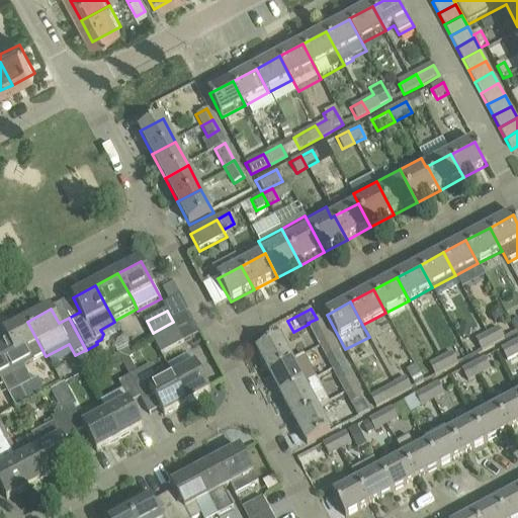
[(317,319),(308,323),(309,324),(321,348),(332,342),(319,317),(317,319)]
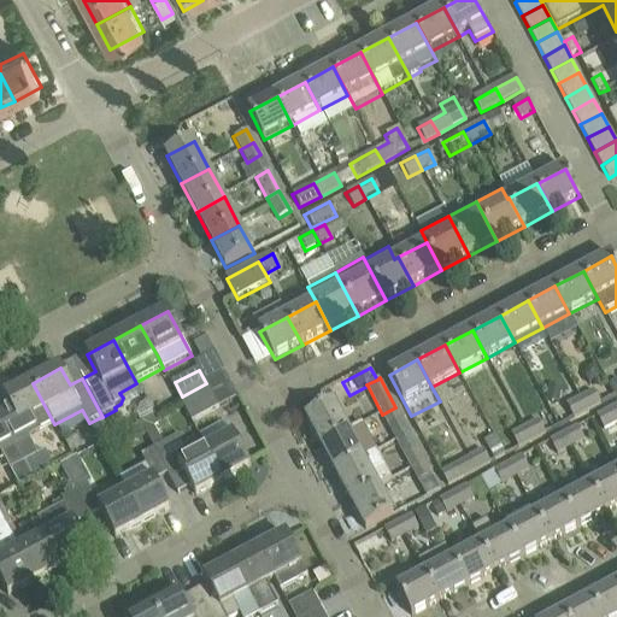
[(0,417),(0,416),(0,418),(22,460),(36,452),(28,439),(54,424),(33,383),(6,398),(23,429),(10,435),(0,417)]
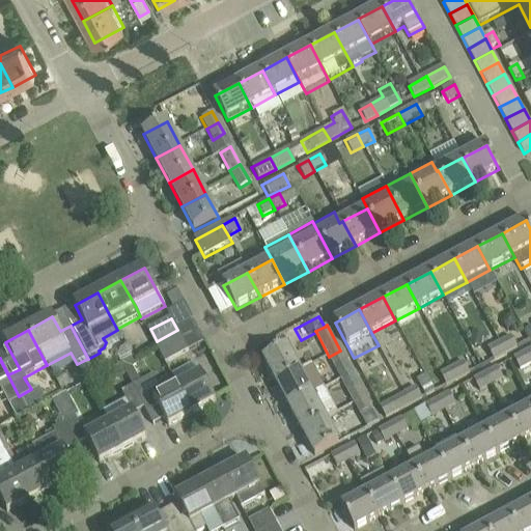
[(157,341),(163,352),(183,340),(177,330),(157,341)]
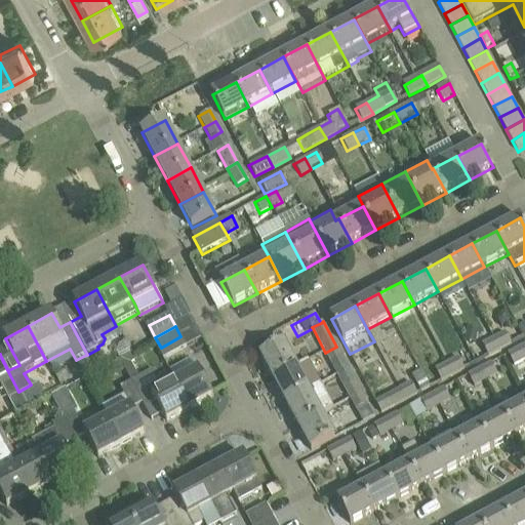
[(465,341),(475,344),(477,330),(467,328),(465,341)]
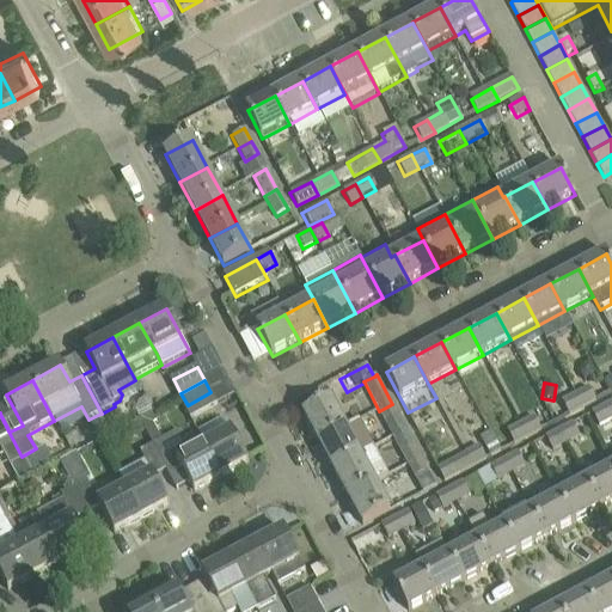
[(588,389),(575,396),(581,409),(595,402),(588,389)]
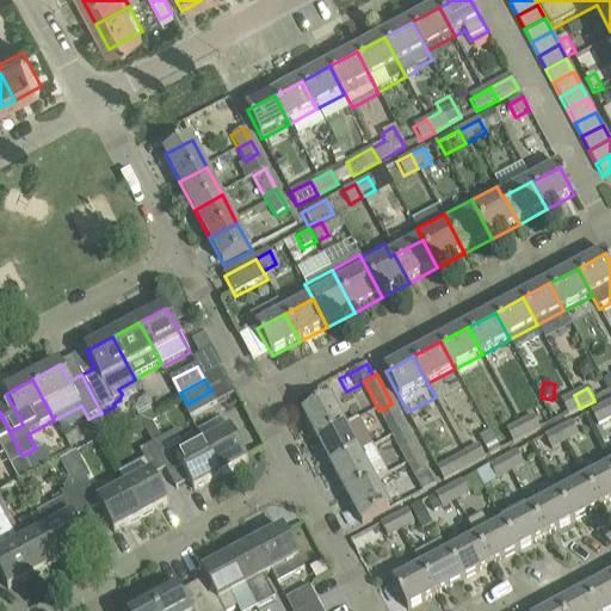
[(210,392),(187,405),(193,418),(217,405),(210,392)]
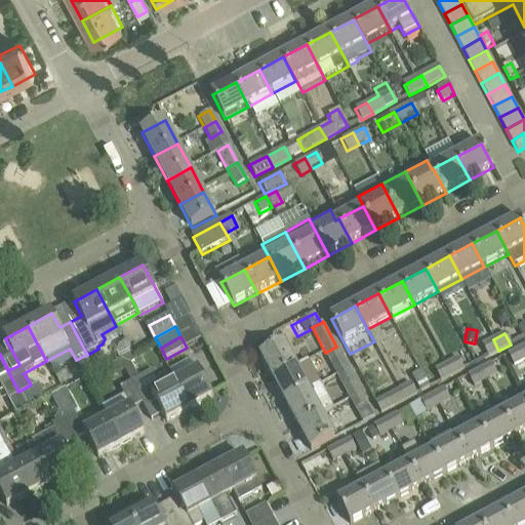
[(498,351),(493,339),(482,346),(487,357),(498,351)]
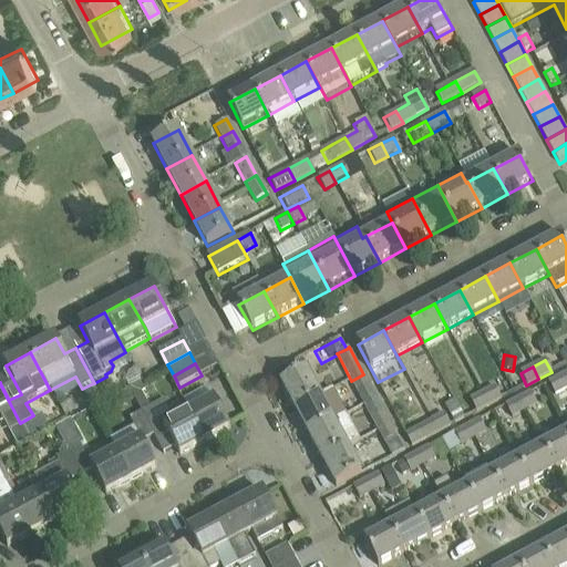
[(281,384),(296,411),(321,398),(307,371),(281,384)]
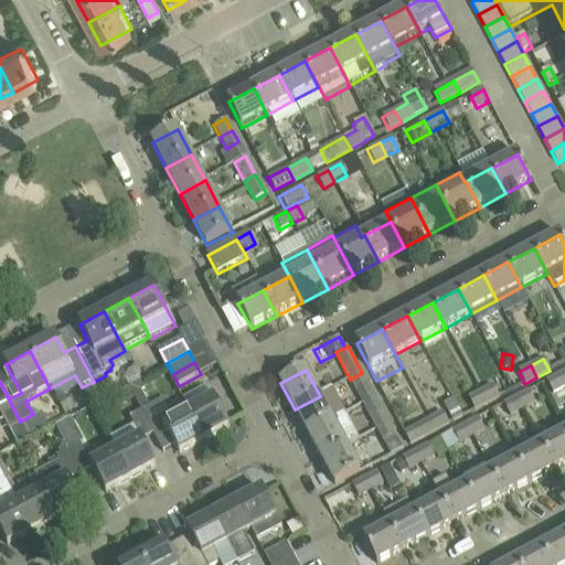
[(362,373),(350,380),(363,405),(375,398),(362,373)]
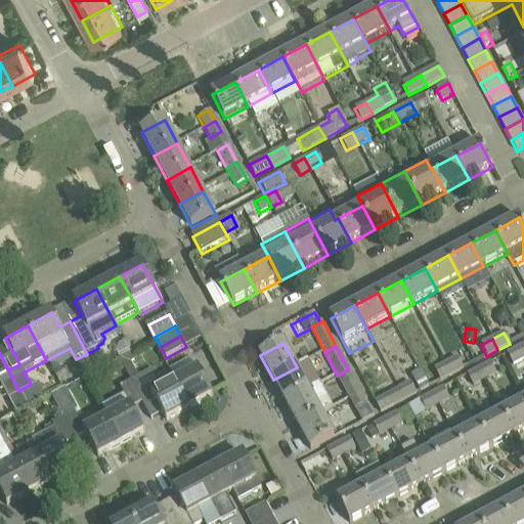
[(523,359),(523,352),(521,346),(506,354),(512,366),(523,359)]
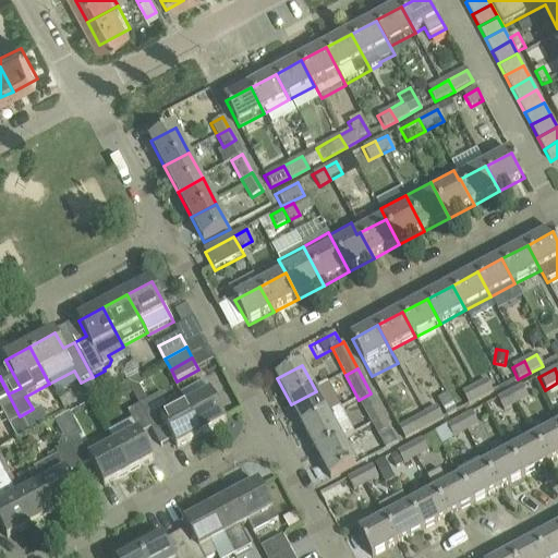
[(102,397),(92,377),(81,383),(92,402),(102,397)]
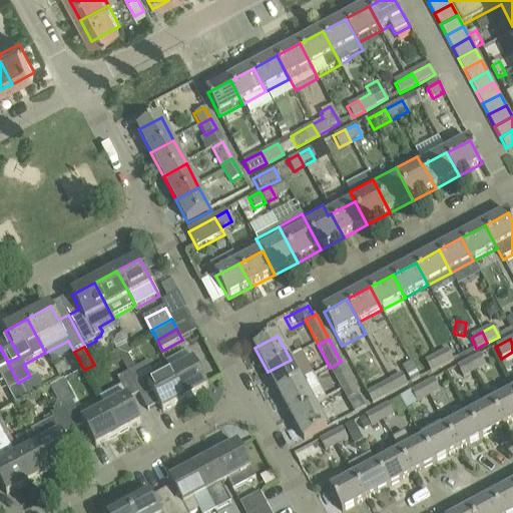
[(0,375),(1,375),(8,388),(18,383),(0,348),(0,375)]
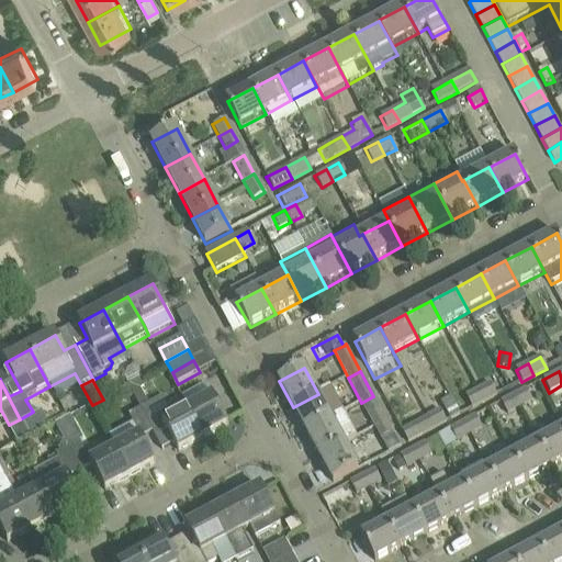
[(497,395),(491,383),(478,391),(484,403),(497,395)]
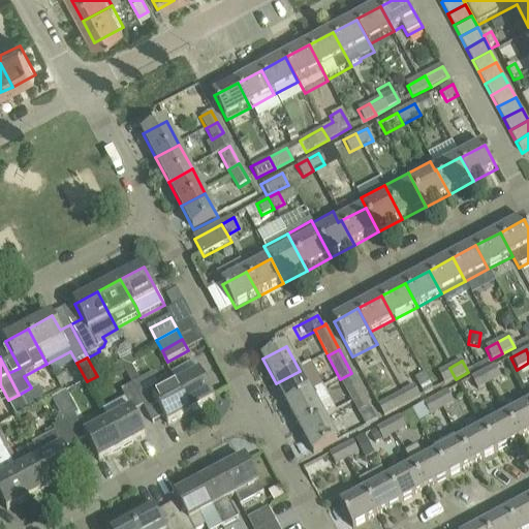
[(276,383),(288,407),(322,389),(310,366),(300,371),(276,383)]
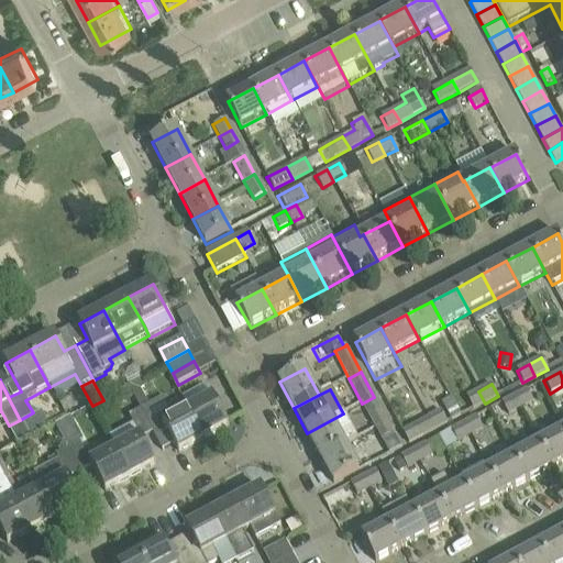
[(526,390),(514,397),(520,409),(532,403),(526,390)]
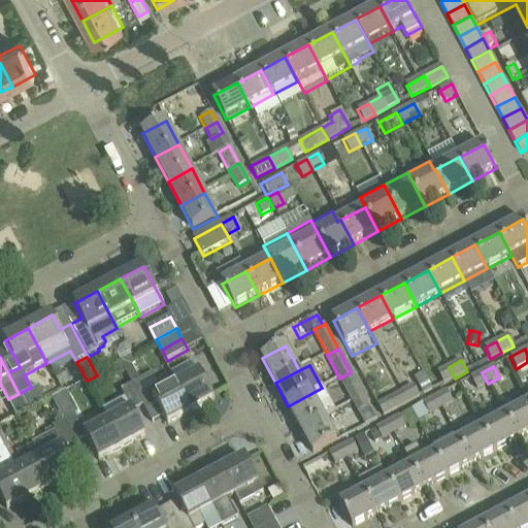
[(455,378),(449,367),(436,373),(442,385),(455,378)]
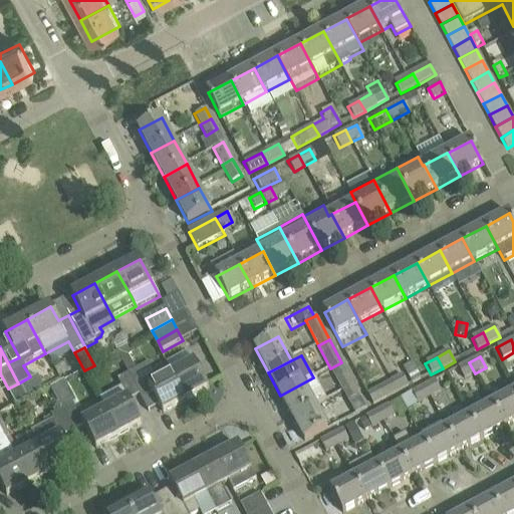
[(195,362),(172,375),(186,402),(209,390),(195,362)]
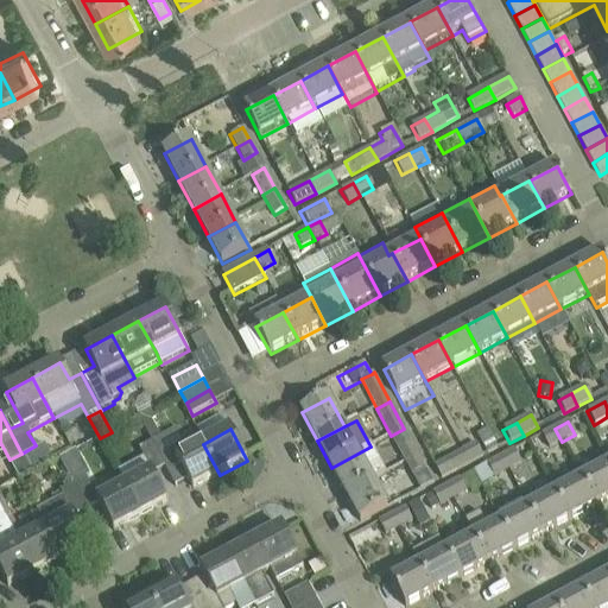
[(404,429),(391,436),(406,464),(419,457),(404,429)]
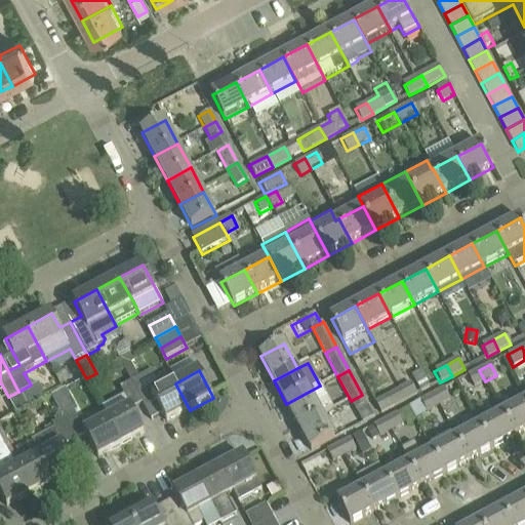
[(485,381),(479,370),(468,375),(474,387),(485,381)]
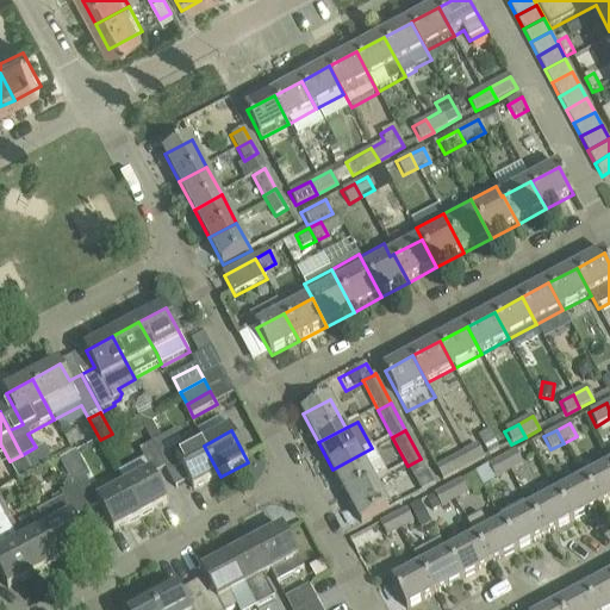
[(179,431),(153,446),(166,471),(167,470),(176,490),(190,483),(194,491),(221,477),(204,446),(190,453),(179,431)]
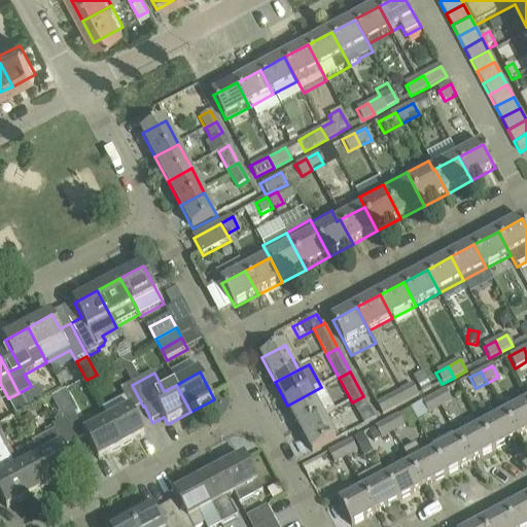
[(413,379),(415,383),(421,393),(430,388),(422,374),(413,379)]
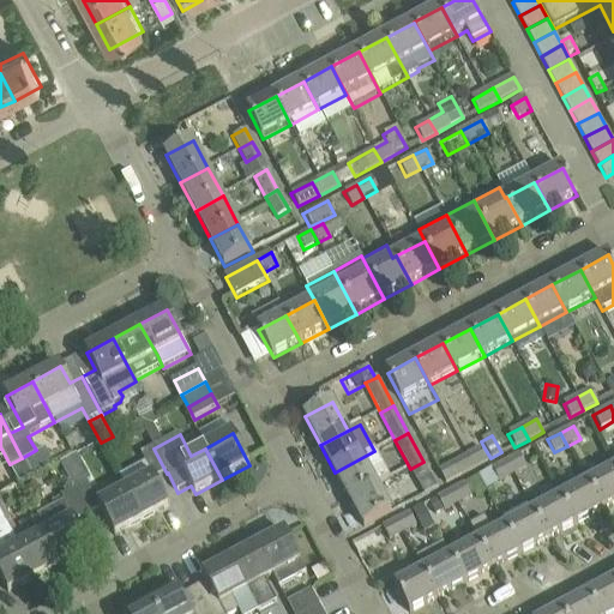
[(481,447),(468,455),(475,468),(488,462),(481,447)]
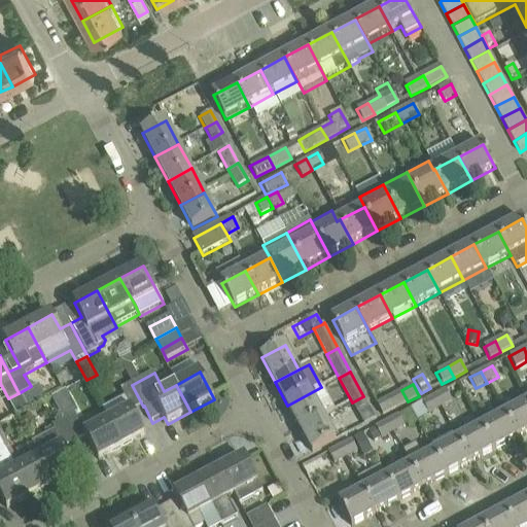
[(131,409),(107,421),(121,449),(146,435),(133,412),(143,407),(132,385),(121,390),(131,409)]
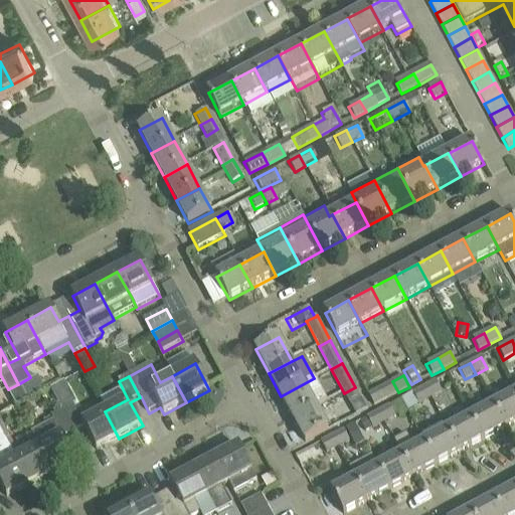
[(382,376),(364,386),(374,405),(398,392),(392,381),(391,378),(384,381),(382,376)]
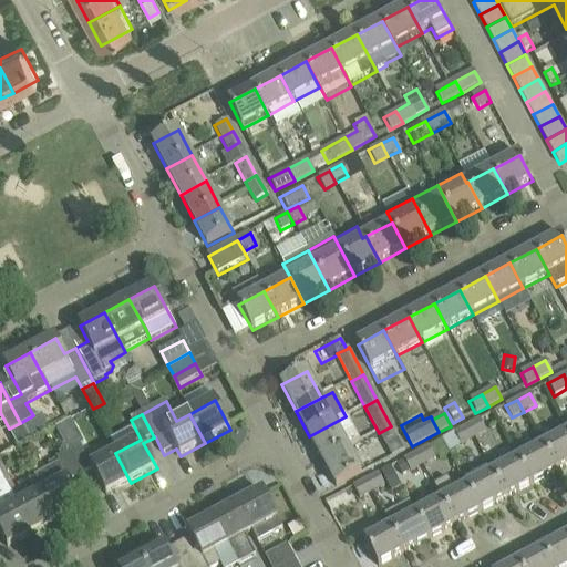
[(309,436),(322,462),(349,449),(360,441),(346,416),(309,436)]
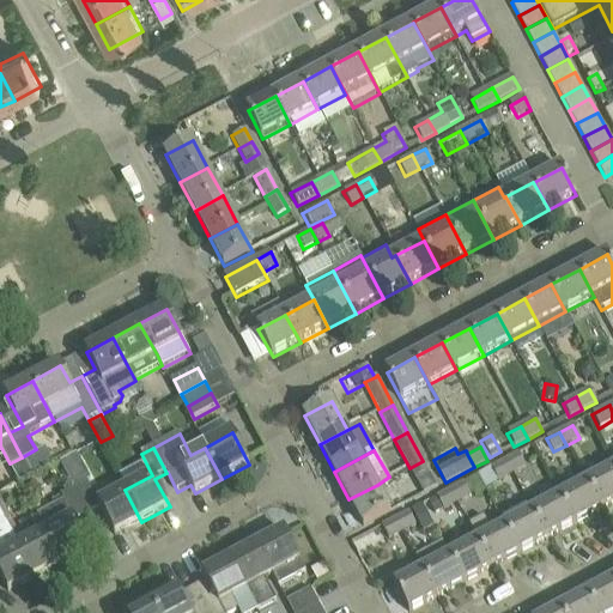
[(77,455),(60,463),(74,490),(86,483),(91,480),(77,455)]
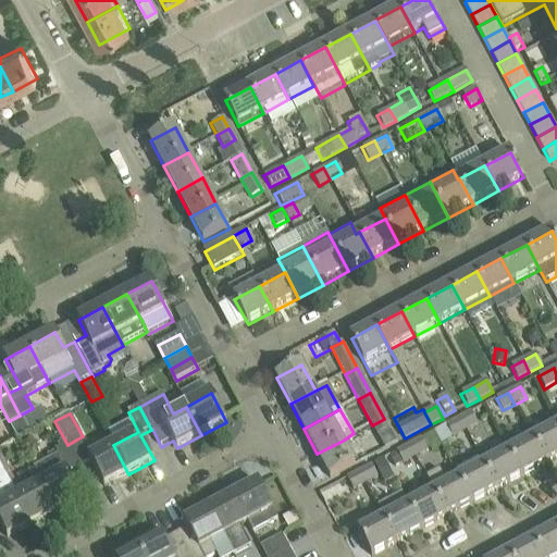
[(470,413),(456,421),(463,432),(477,425),(470,413)]
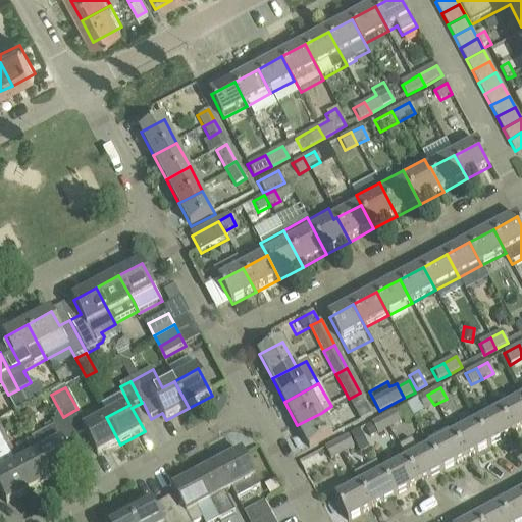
[(360,393),(349,399),(354,408),(365,403),(360,393)]
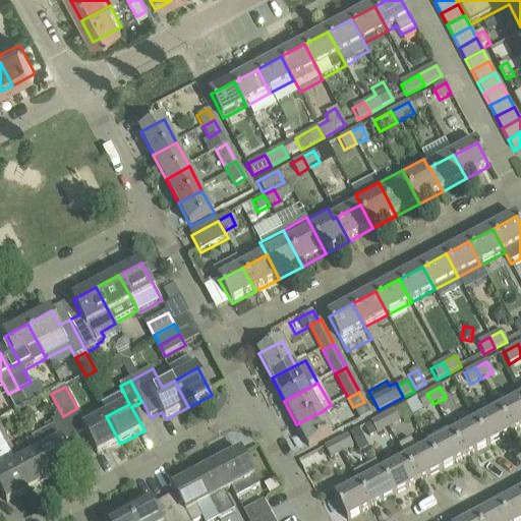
[(426,394),(416,399),(422,410),(433,404),(426,394)]
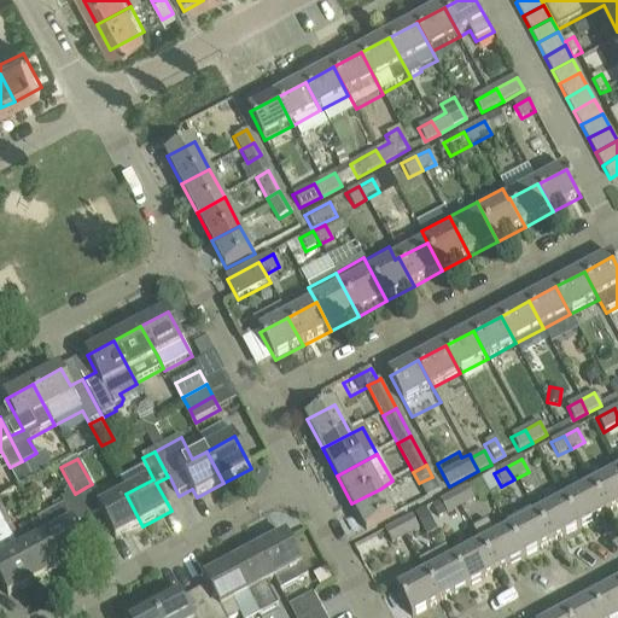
[(617,472),(593,487),(607,514),(617,508),(617,472)]
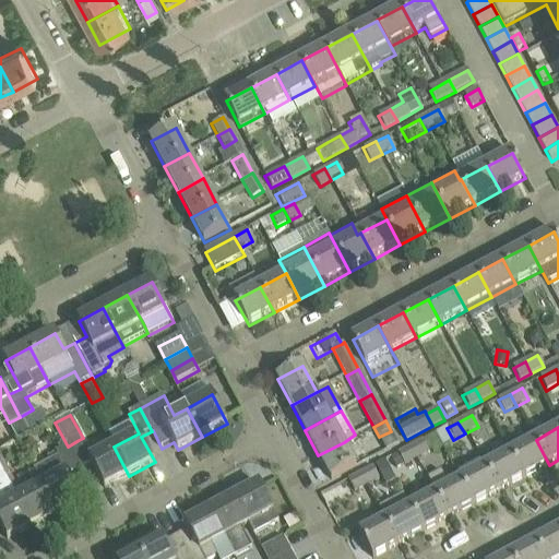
[(375,441),(380,452),(394,444),(389,433),(375,441)]
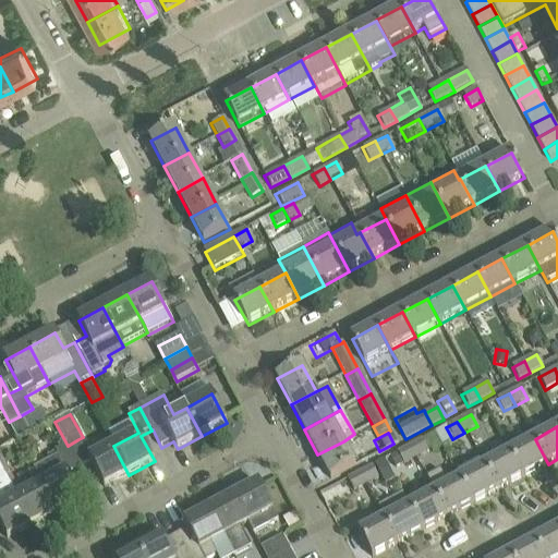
[(448,518),(473,505),(460,480),(435,433),(421,440),(427,452),(438,471),(426,477),(435,493),(448,518)]
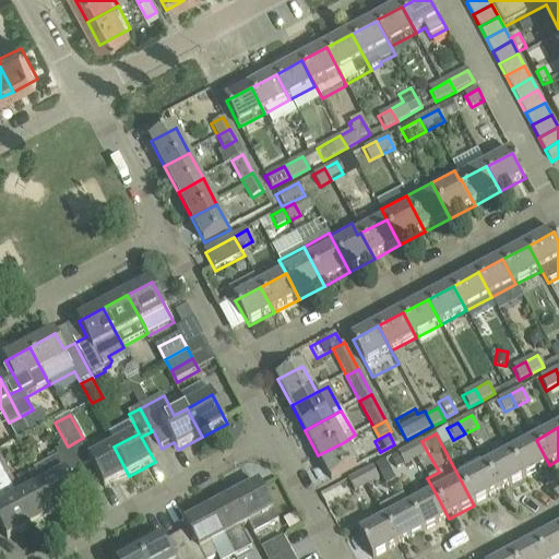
[(39,449),(34,439),(23,444),(28,455),(39,449)]
